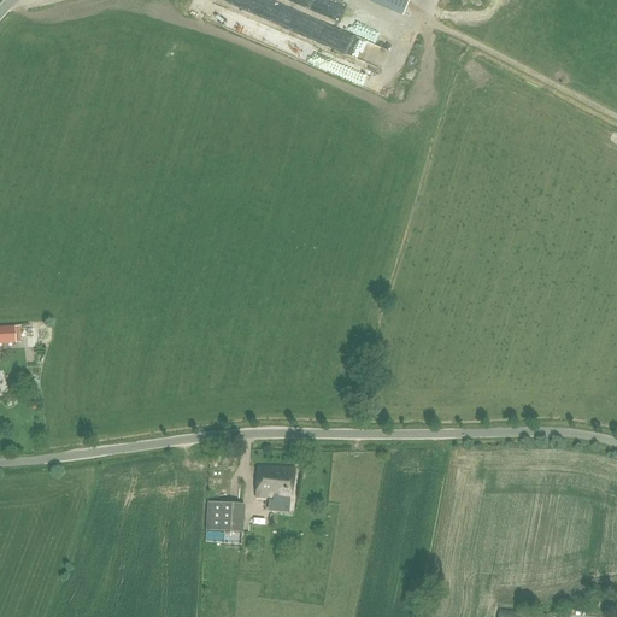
[(368,0),(401,15),(407,0),(368,0)]
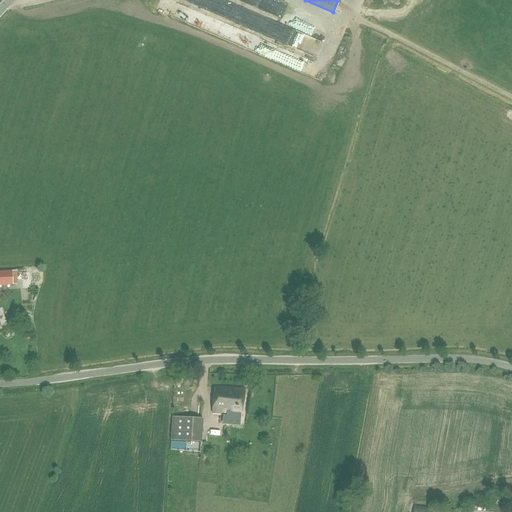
[(182,10),(181,20),(200,23),(201,13),(182,10)]
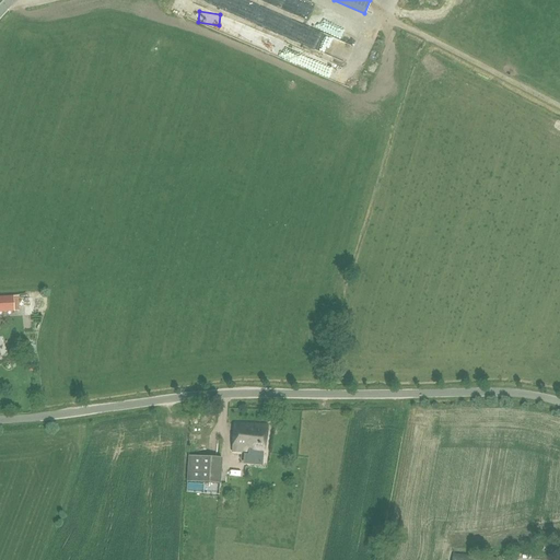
[(0,296),(0,312),(13,312),(12,295),(0,296)]
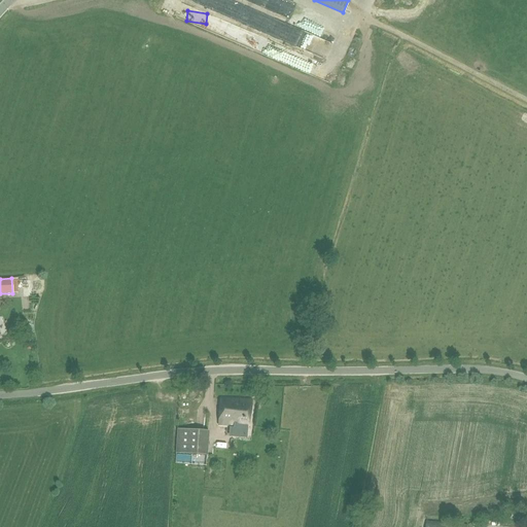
[(32,315),(24,314),(23,327),(30,328),(32,315)]
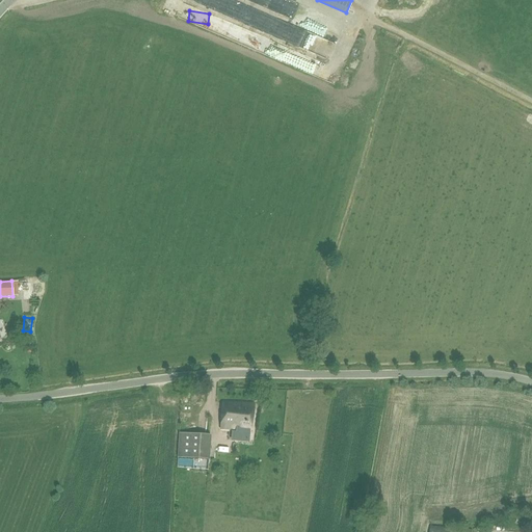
[(222,402),(220,428),(236,430),(238,430),(238,432),(234,432),(234,441),(248,442),(249,431),(251,431),(255,403),(222,402)]
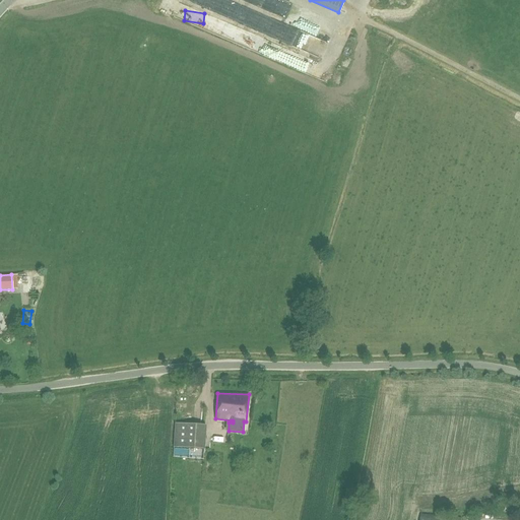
[(188,414),(205,415),(205,399),(188,398),(188,414)]
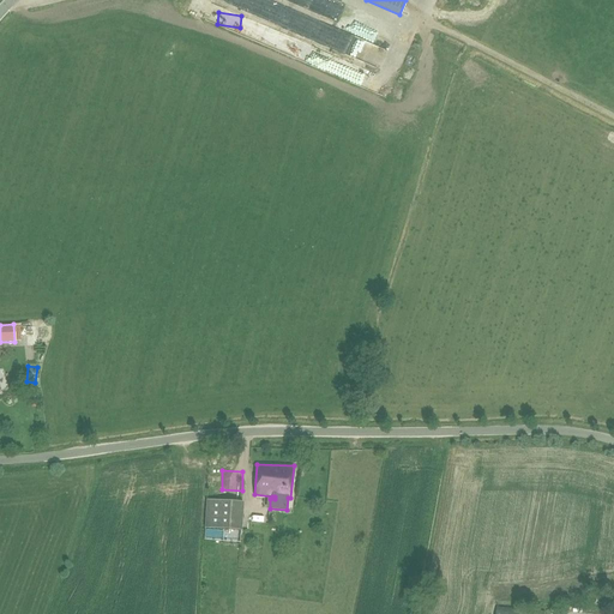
[(242,501),(206,499),(204,528),(241,530),(242,501)]
